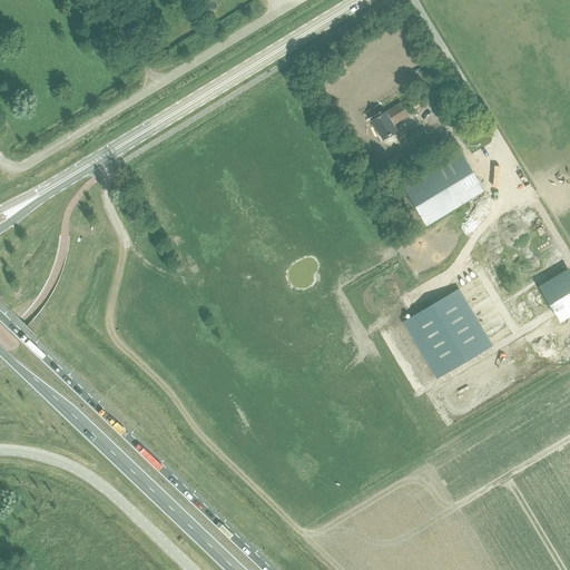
[(410,117),(402,104),(372,121),(383,139),(396,131),(393,127),(410,117)]
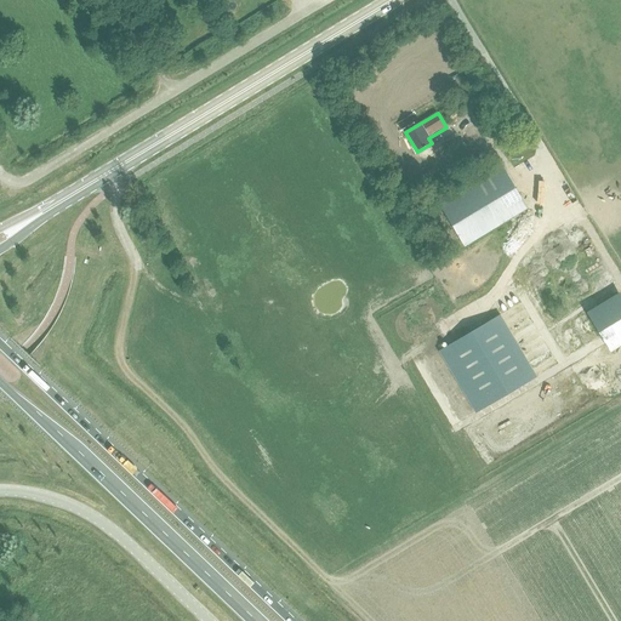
[(465,248),(529,209),(503,167),(440,206),(465,248)]
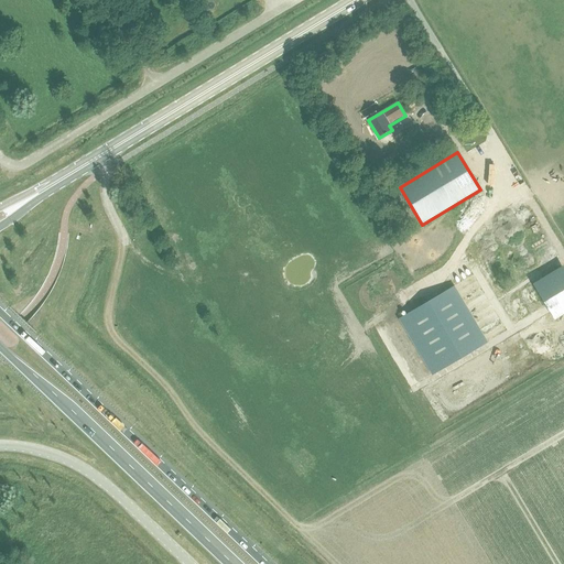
[(542,275),(563,311),(563,310),(563,267),(562,263),(542,275)]
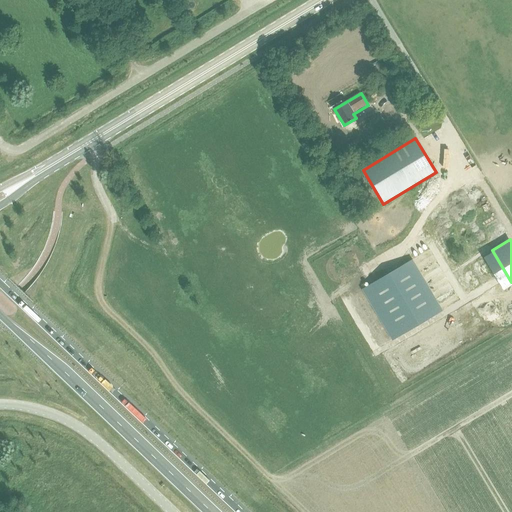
[(511,282),(492,250),(483,255),(502,288),(511,282)]
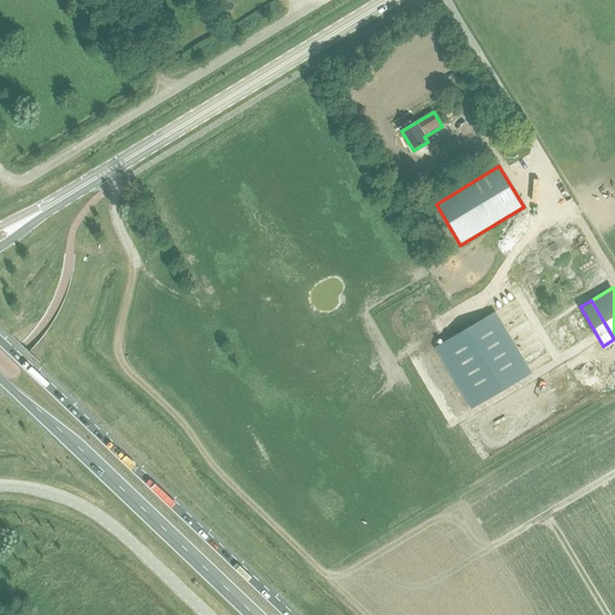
[(471,408),(531,372),(495,312),(435,347),(471,408)]
